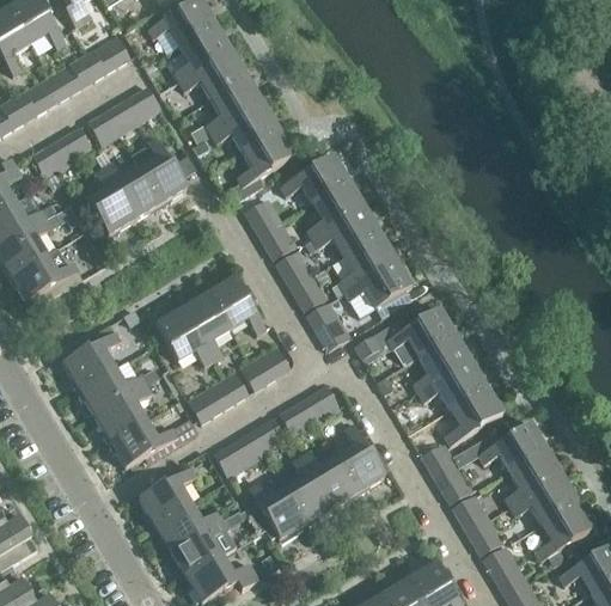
[(11,6),(8,7),(30,44),(47,34),(56,49),(66,43),(40,0),(20,0),(18,1),(16,0),(10,4),(11,6)]
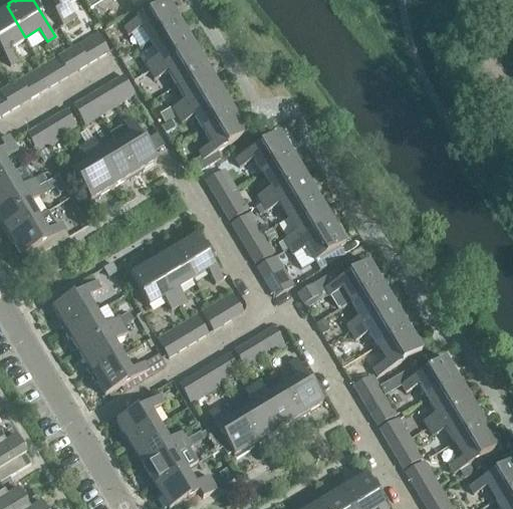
[(55,0),(59,5),(54,8),(63,23),(76,15),(68,2),(71,0),(55,0)]
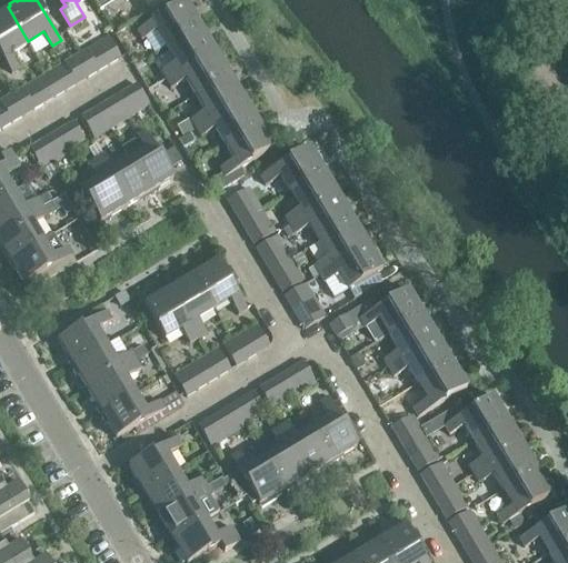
[(157,28),(167,43),(200,23),(199,21),(201,20),(197,13),(195,13),(187,0),(182,0),(137,28),(142,37),(157,28)]
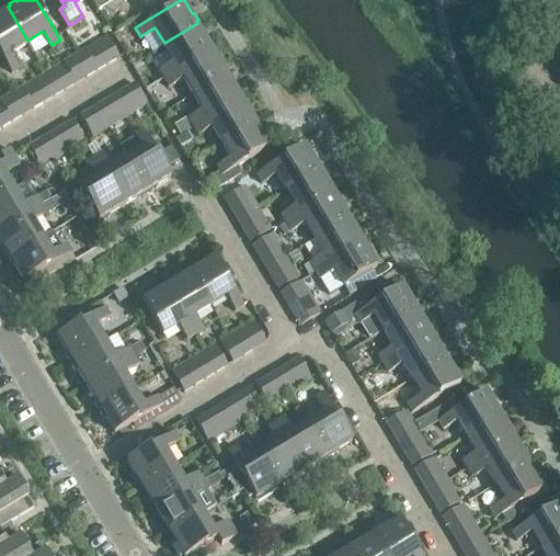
[(4,8),(3,7),(0,8),(0,49),(12,69),(21,64),(12,49),(27,41),(8,7),(4,8)]
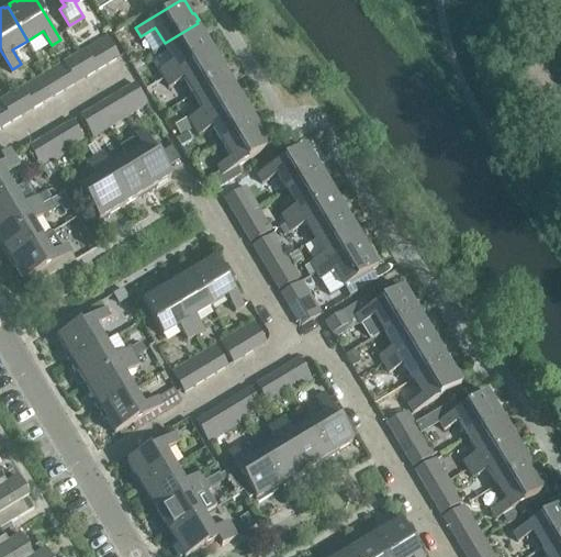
[(198,23),(165,43),(174,58),(159,67),(165,77),(213,47),(204,33),(205,31),(201,24),(200,25),(198,23)]
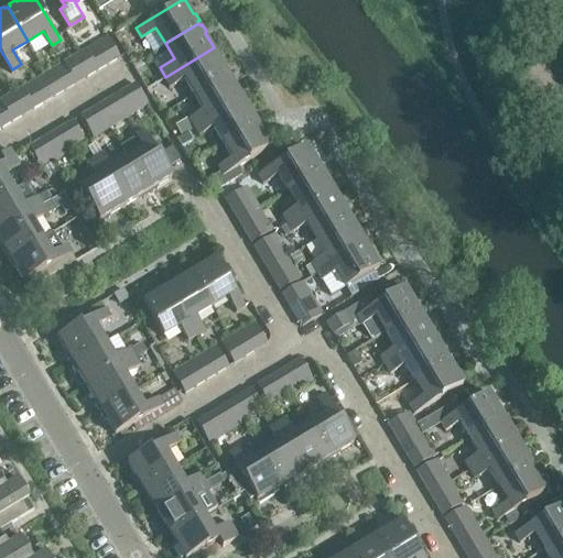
[(120,54),(108,33),(96,40),(108,61),(120,54)]
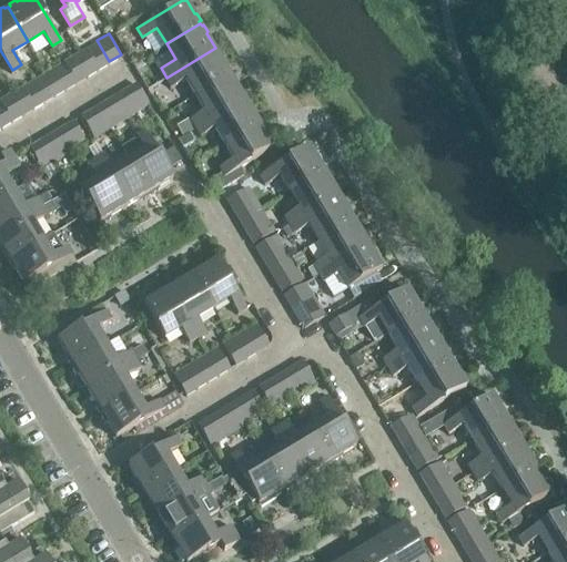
[(99,68),(109,61),(97,40),(87,47),(99,68)]
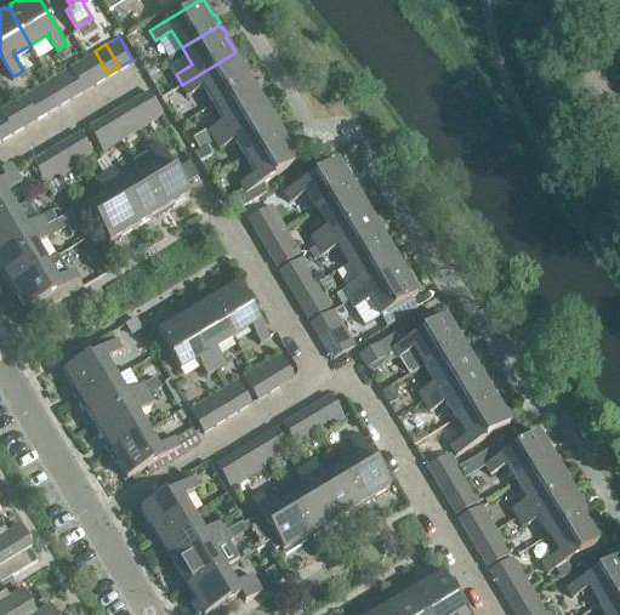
[(96,80),(108,74),(95,51),(83,57),(96,80)]
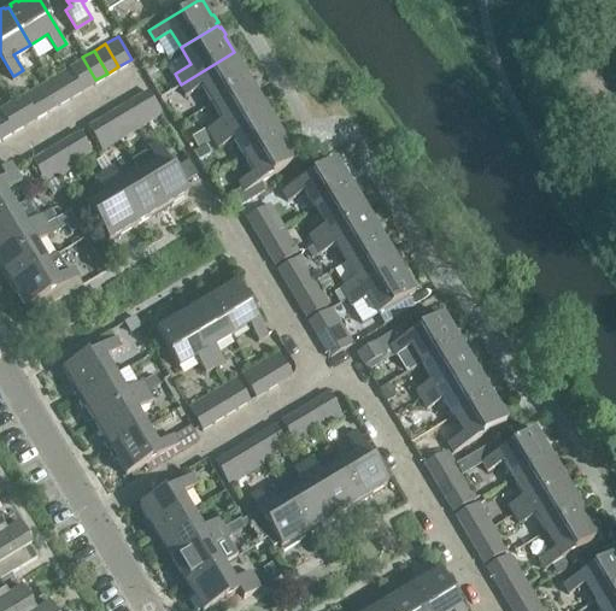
[(201,83),(212,100),(250,78),(247,75),(250,74),(246,68),(242,68),(234,52),(181,84),(186,92),(201,83)]
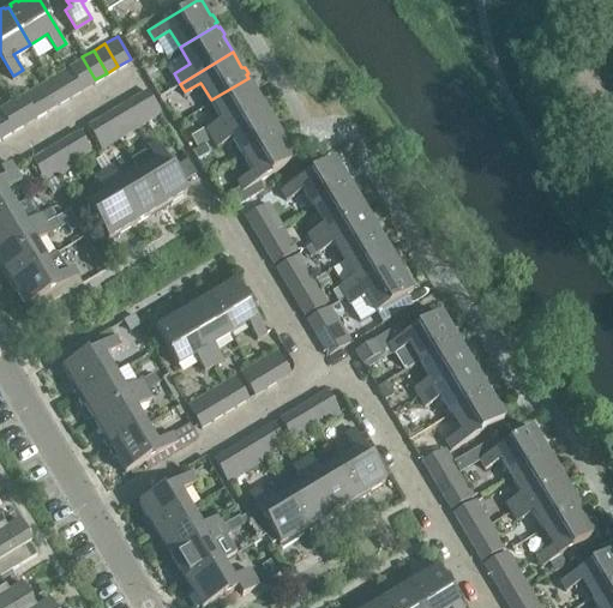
[(84,86),(95,79),(82,56),(70,64),(84,86)]
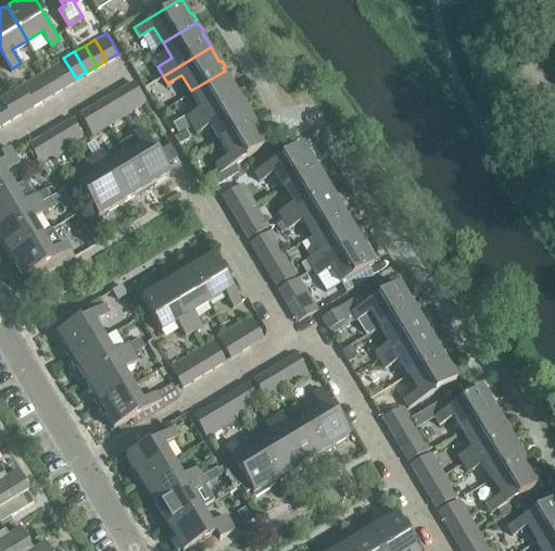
[(65,85),(76,78),(63,58),(53,64),(65,85)]
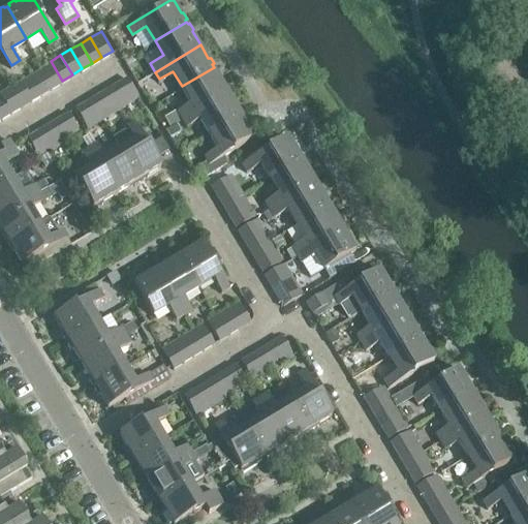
[(52,87),(62,81),(51,61),(40,67),(52,87)]
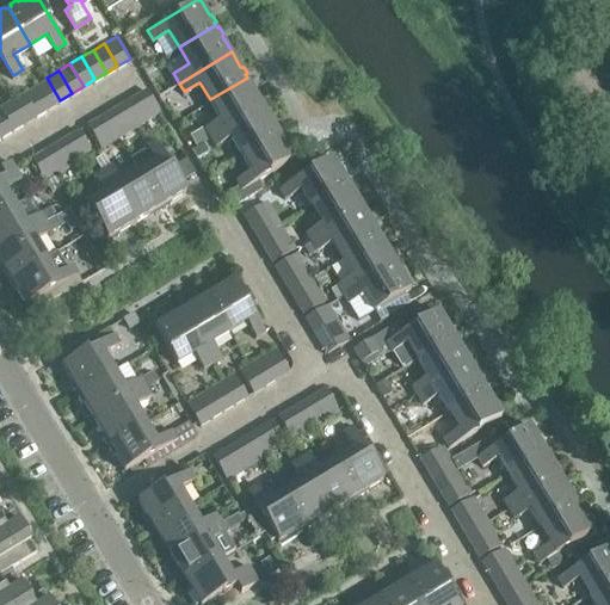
[(49,106),(60,100),(47,78),(35,84),(49,106)]
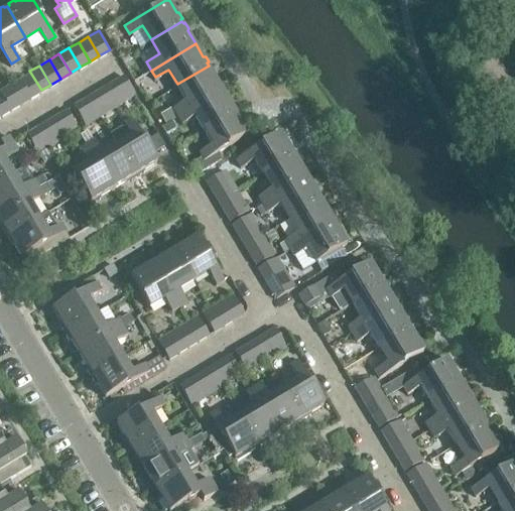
[(173,106),(177,114),(222,87),(214,74),(215,72),(212,67),(210,68),(209,66),(177,84),(186,98),(173,106)]
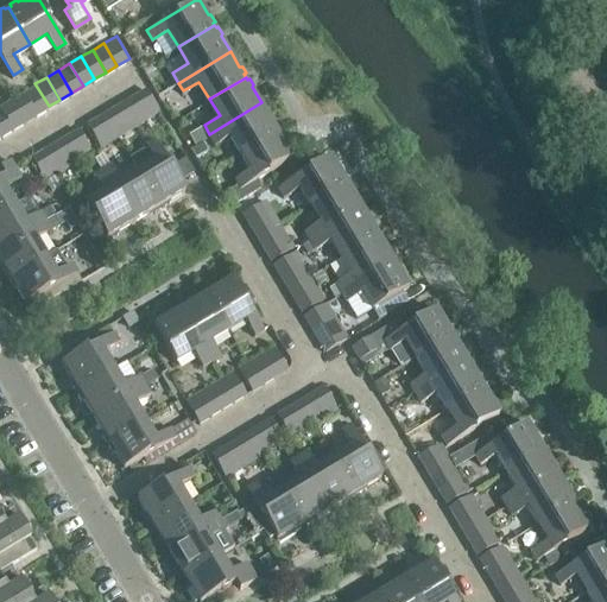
[(37,113),(49,106),(35,83),(24,90),(37,113)]
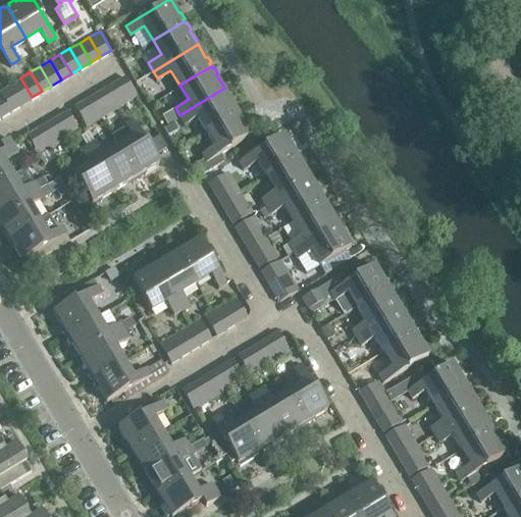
[(126,100),(137,93),(125,73),(115,81),(126,100)]
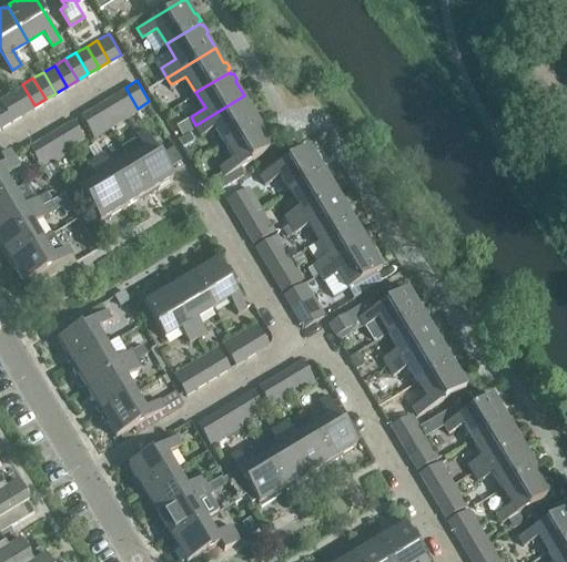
[(23,112),(34,105),(22,84),(11,91),(23,112)]
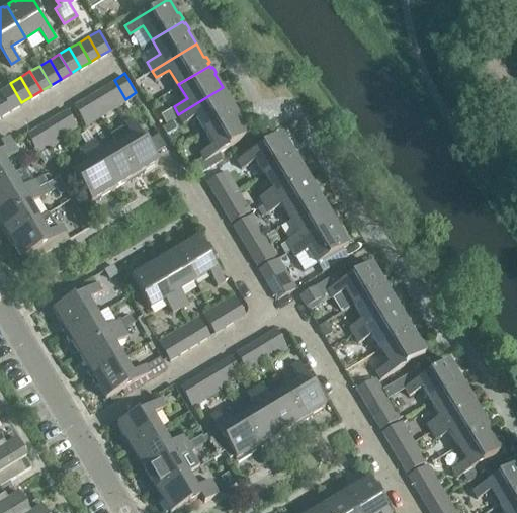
[(115,104),(125,99),(114,80),(104,85),(115,104)]
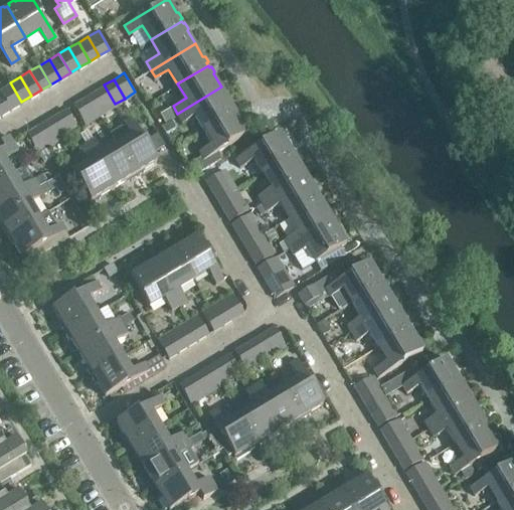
[(12,108),(21,102),(10,82),(0,89),(12,108)]
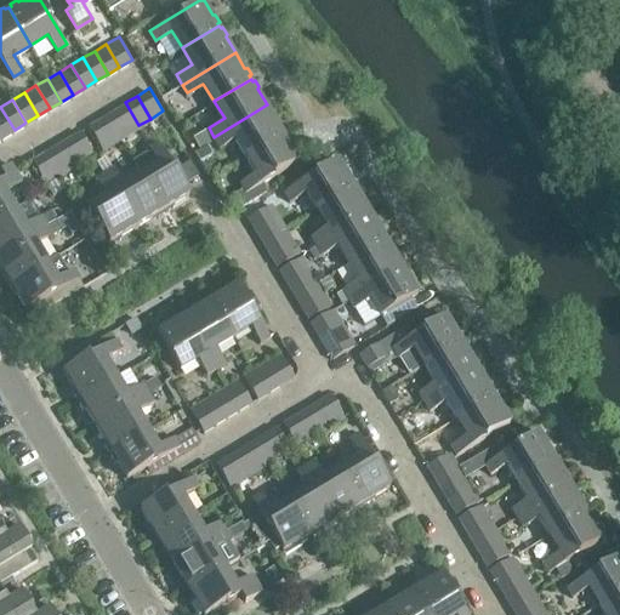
[(128,132),(138,125),(125,102),(113,109),(128,132)]
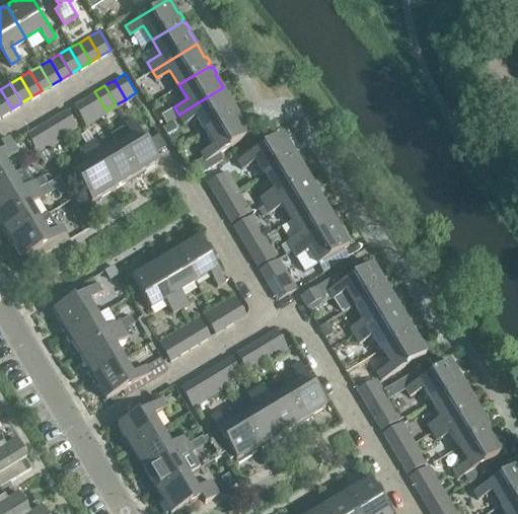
[(198,114),(205,129),(236,109),(235,107),(236,106),(233,101),(231,100),(223,87),(178,115),(183,122),(198,114)]
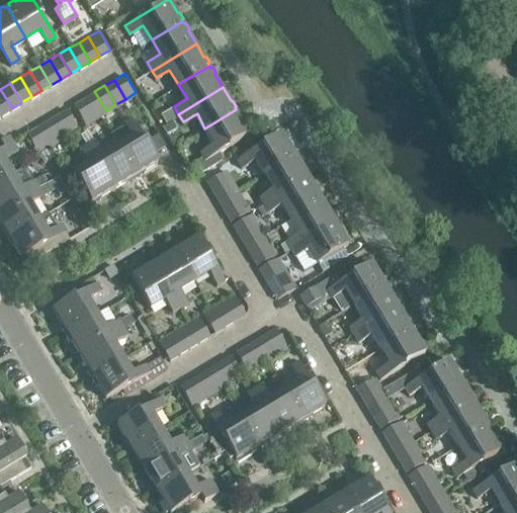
[(0,110),(2,113),(12,108),(0,89),(0,88),(0,110)]
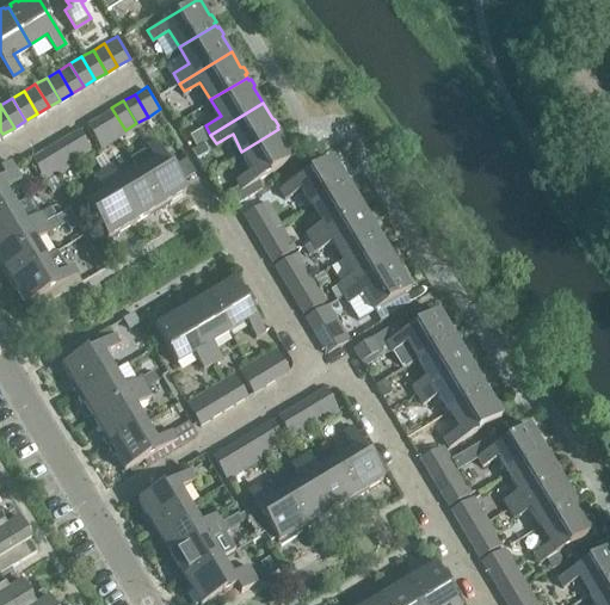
[(114,137),(125,130),(111,107),(100,115),(114,137)]
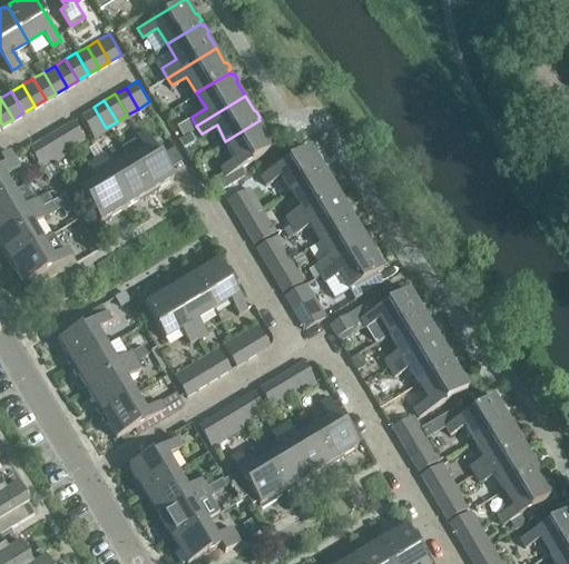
[(95,135),(106,128),(94,107),(81,114),(95,135)]
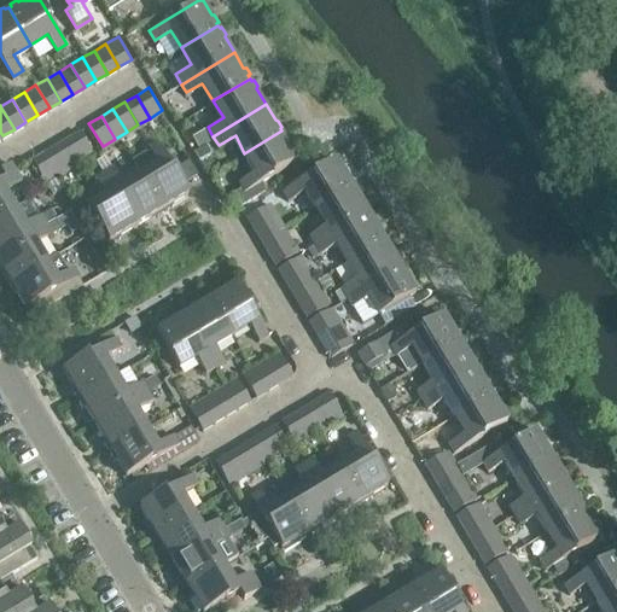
[(81,158),(94,151),(80,128),(68,137),(81,158)]
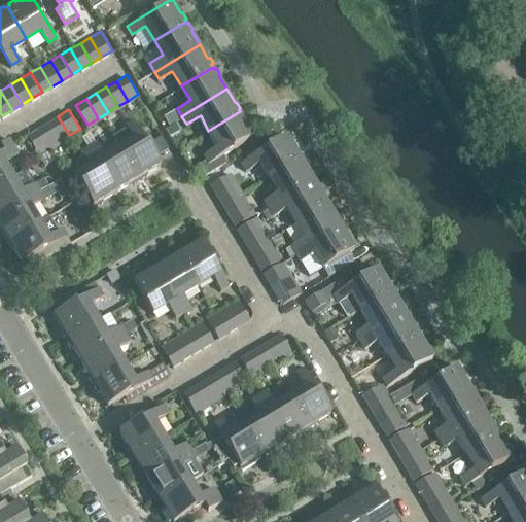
[(241,113),(240,111),(208,131),(217,145),(204,153),(209,162),(253,134),(245,120),(246,118),(243,112),(241,113)]
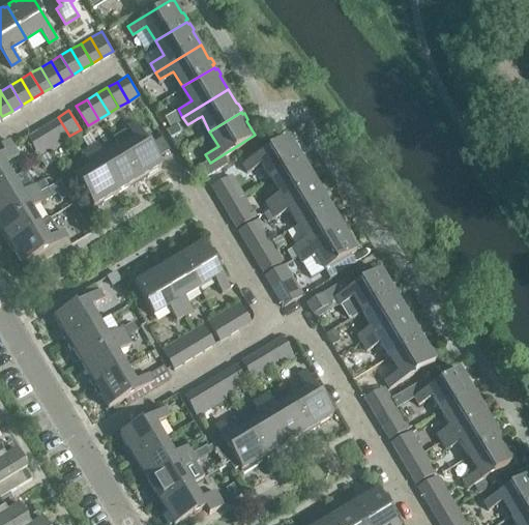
[(60,142),(69,136),(58,117),(49,122),(60,142)]
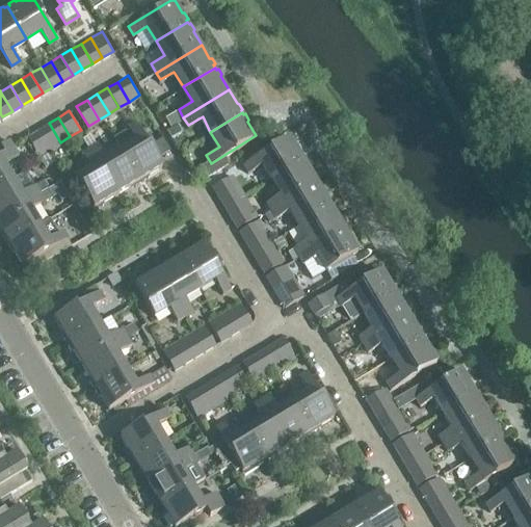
[(121,146),(139,178),(141,177),(142,178),(149,175),(149,173),(162,164),(135,119),(127,124),(135,137),(121,146)]
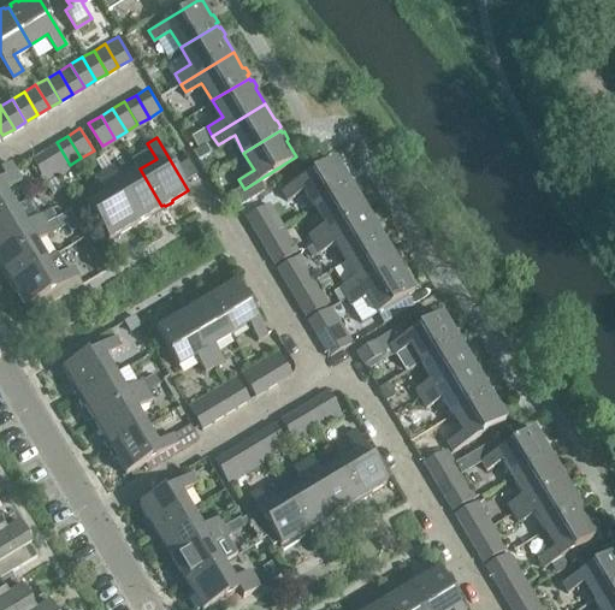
[(58,172),(70,165),(57,142),(45,149),(58,172)]
